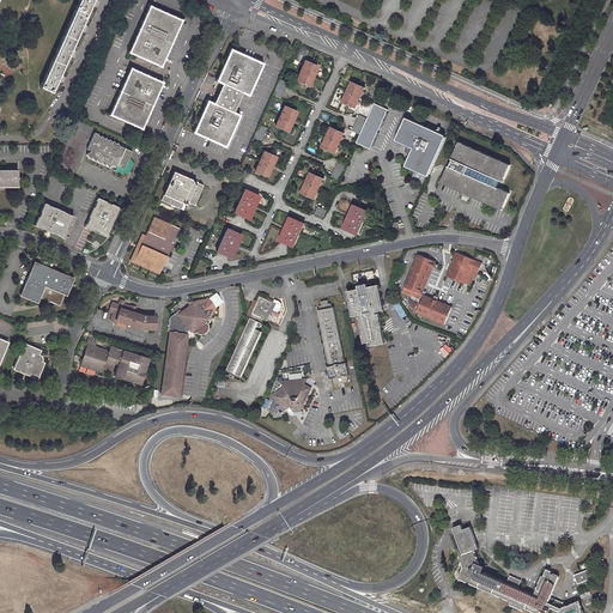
[(79,0),(41,87),(52,92),(92,0),(79,0)]
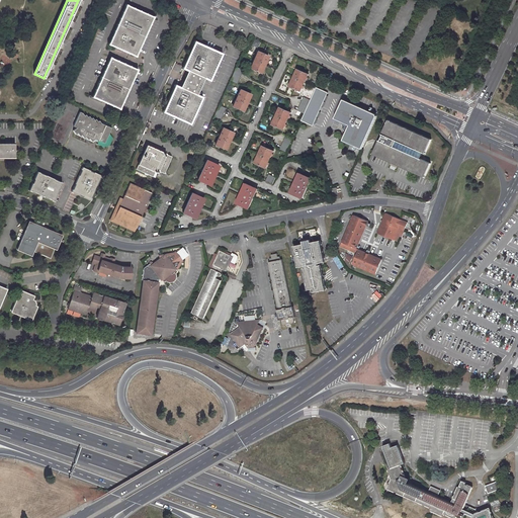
[(107,39),(108,41),(133,54),(136,53),(151,18),(151,15),(125,4),(123,4),(107,39)]
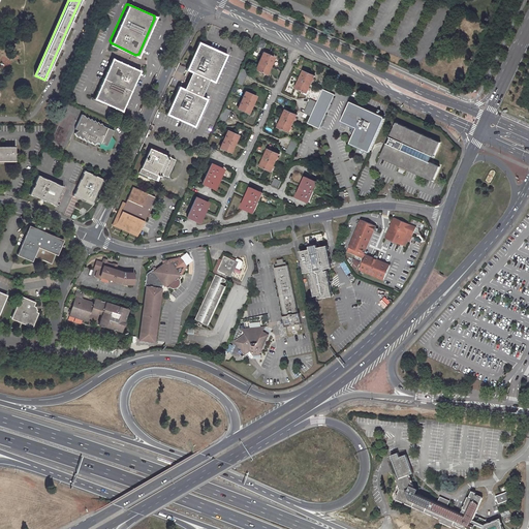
[(192,71),(209,80),(213,81),(215,80),(226,56),(225,52),(200,40),(198,41),(187,66),(187,69),(191,71),(192,71)]
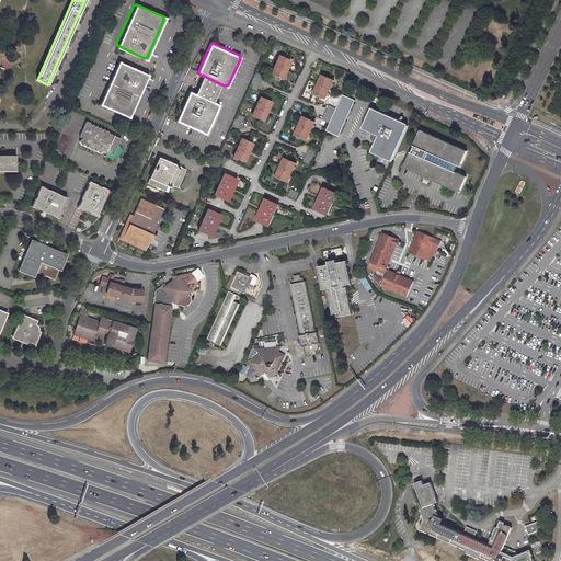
[(276,56),(268,73),(281,80),(288,61),(276,56)]
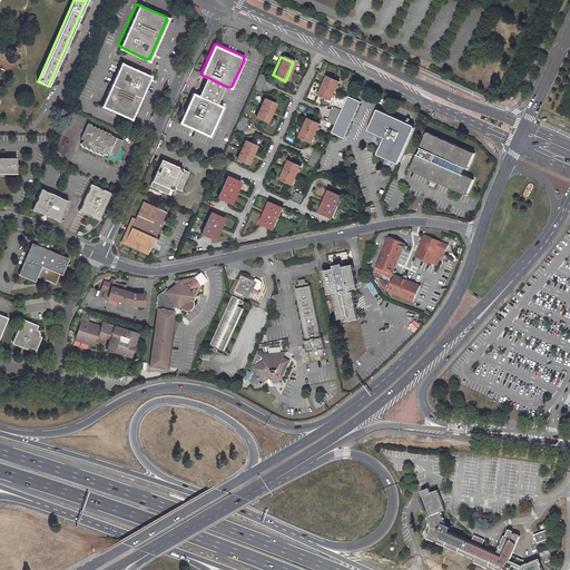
[(118,62),(100,101),(100,104),(128,116),(131,115),(148,78),(147,75),(121,61),(118,62)]
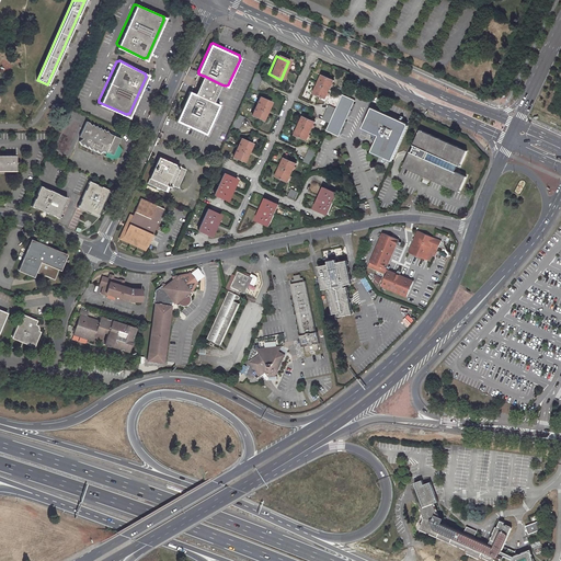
[(255,90),(262,75),(254,72),(248,87),(255,90)]
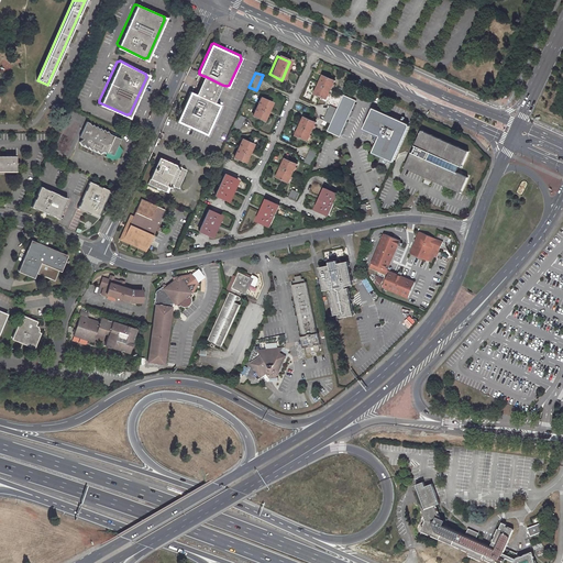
[(196,94),(214,101),(222,85),(205,76),(196,94)]
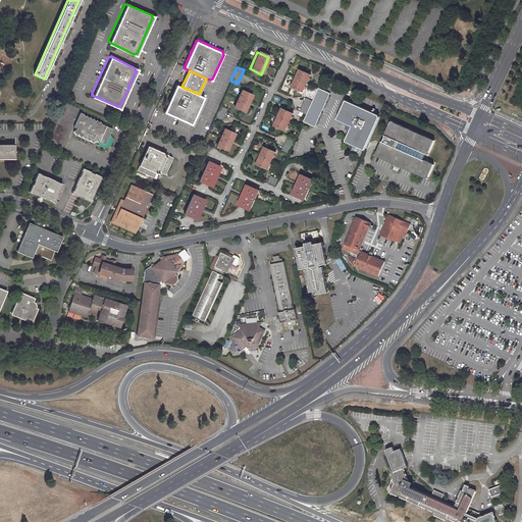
[(298,70),(291,87),(302,92),(309,75),(298,70)]
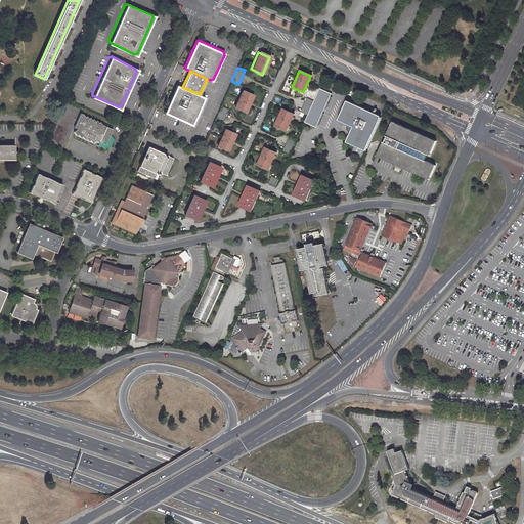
[(200,94),(182,87),(178,85),(175,86),(164,111),(165,113),(190,125),(193,123),(205,99),(204,96),(200,94)]
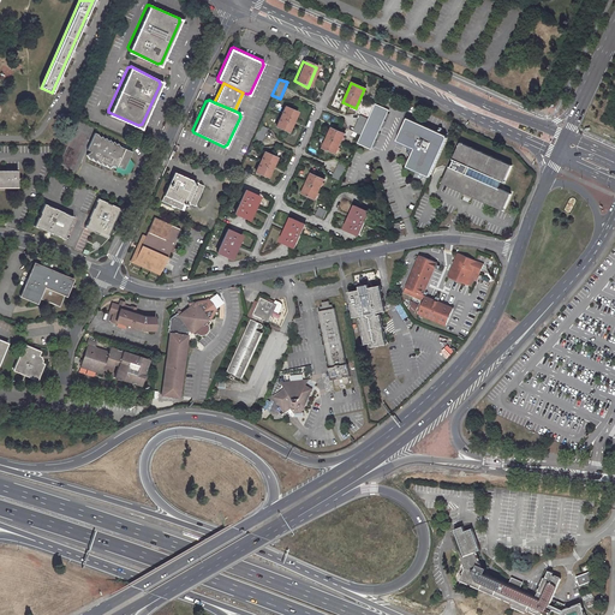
[(389,111),(376,105),(358,143),(371,149),(389,111)]
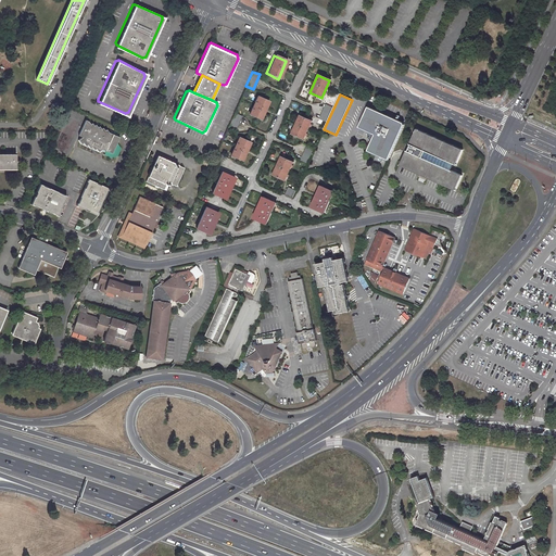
[(255,97),(248,114),(260,119),(267,102),(255,97)]
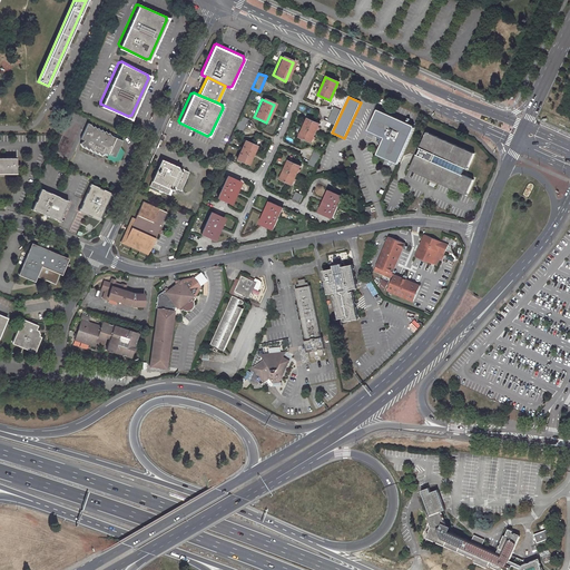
[(333,107),(326,123),(334,126),(341,111),(333,107)]
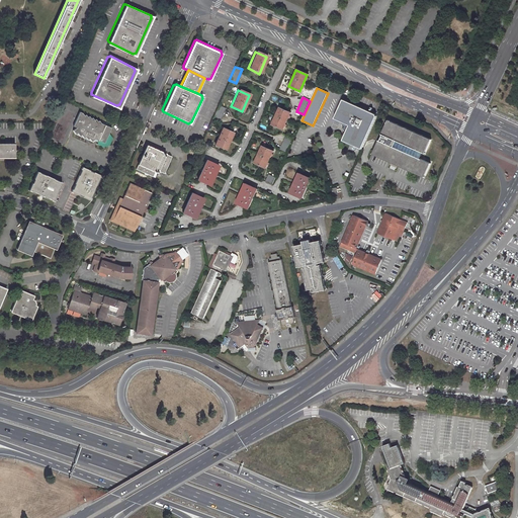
[(340,123),(343,131),(344,128),(347,130),(342,140),(361,148),(376,114),(342,99),(334,117),(344,121),(343,124),(340,123)]
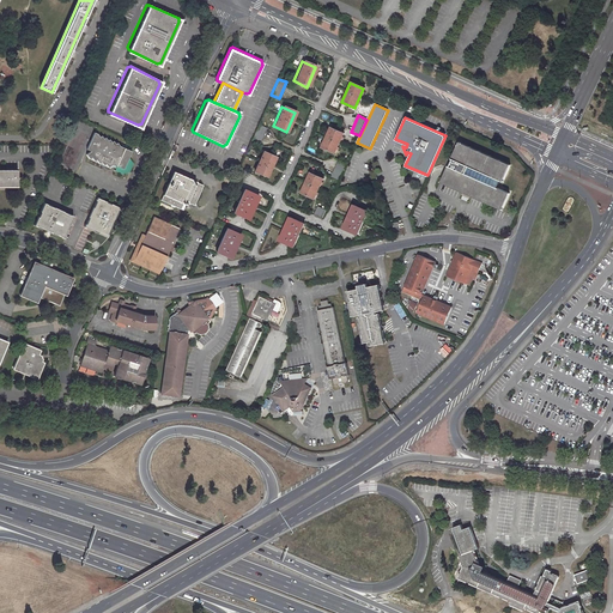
[(258,145),(265,129),(256,126),(249,141),(258,145)]
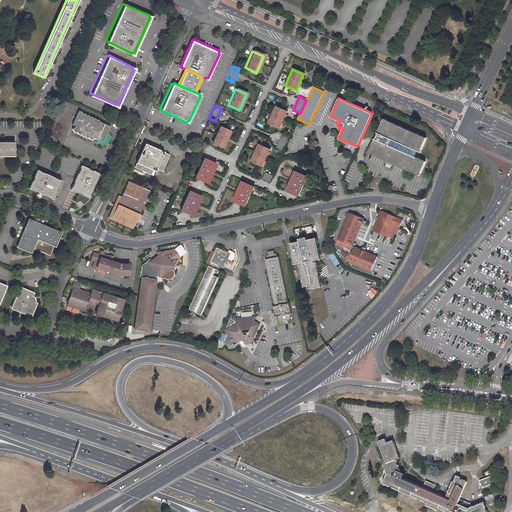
[(275,107),(268,123),(279,128),(287,112),(275,107)]
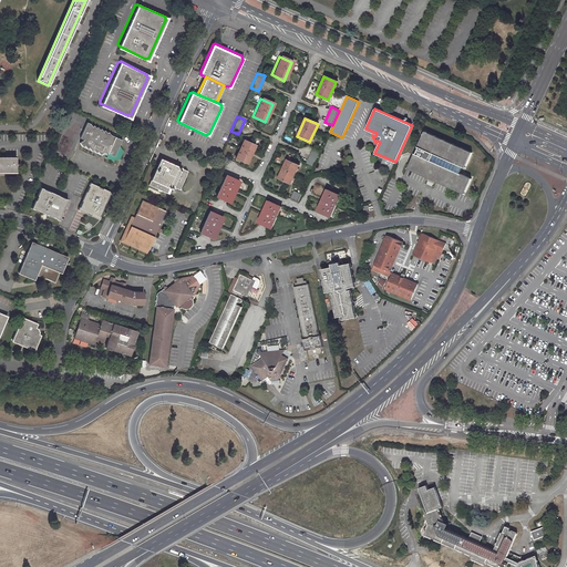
[(109,152),(106,156),(115,161),(117,156),(121,158),(123,154),(119,148),(122,141),(112,135),(110,137),(109,134),(106,135),(105,132),(102,134),(101,130),(99,132),(98,129),(95,131),(94,127),(92,129),(90,125),(86,124),(81,136),(85,138),(81,142),(83,145),(85,143),(88,147),(90,146),(92,150),(95,147),(96,151),(100,150),(101,154),(105,151),(109,152)]
